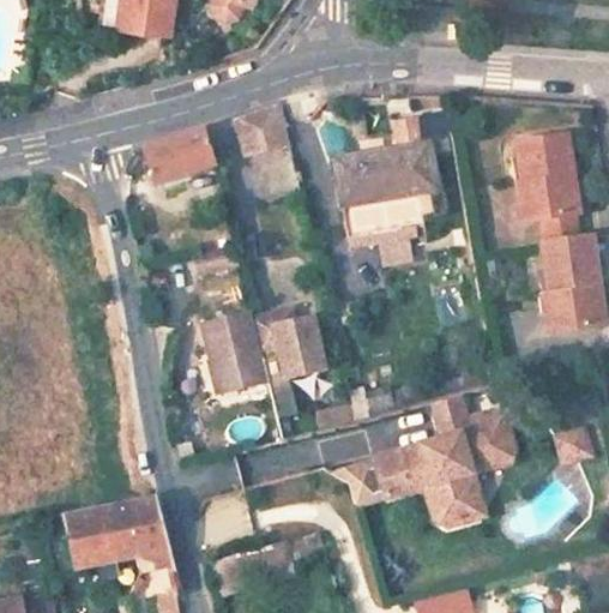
[(97,0),(96,14),(146,19),(149,0),(97,0)]
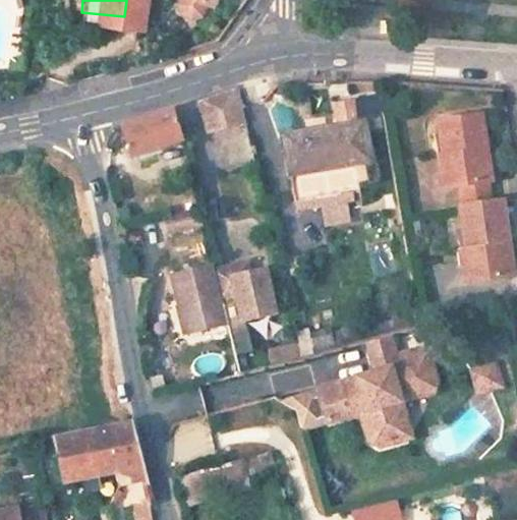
[(178,0),(180,11),(194,16),(204,9),(208,0),(212,2),(213,0),(178,0)]
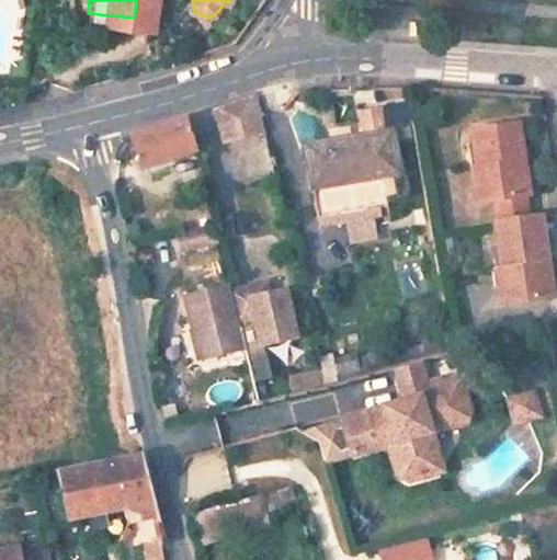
[(402,83),(353,92),(360,129),(394,122),(409,121),(402,83)]
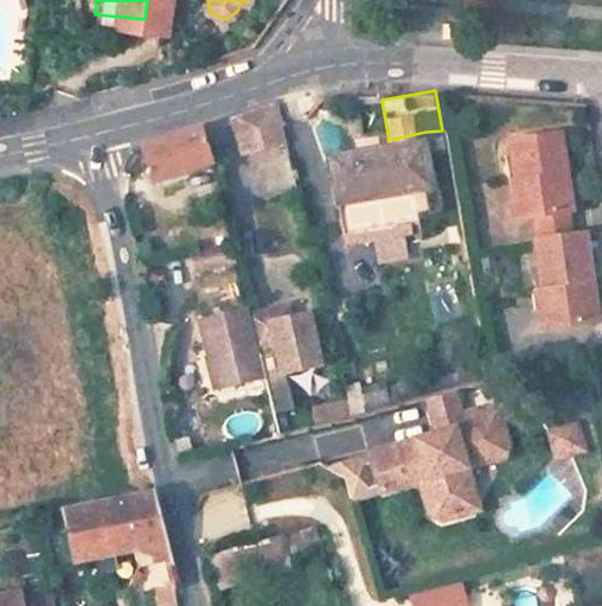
[(277,103),(232,119),(242,154),(287,142),(277,103)]
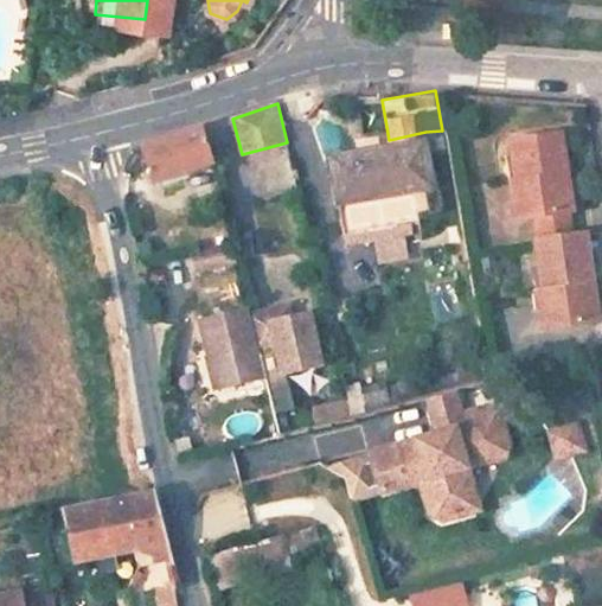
[(147,148),(157,182),(211,163),(203,128),(147,148)]
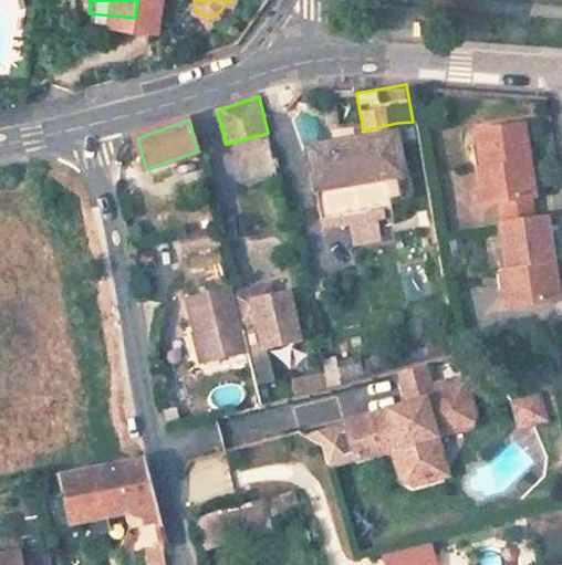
[(363,131),(310,140),(322,210),(391,196),(386,167),(405,164),(397,123),(363,131)]
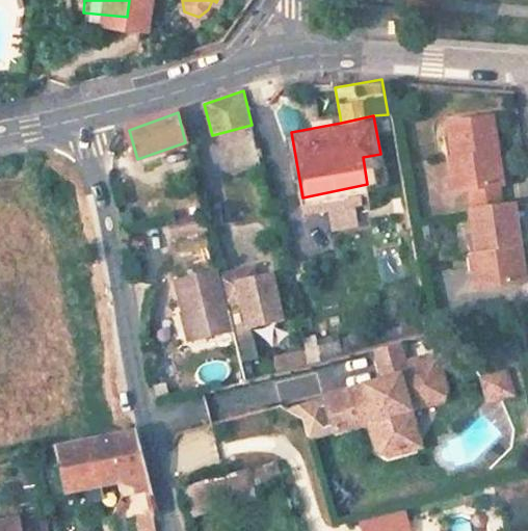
[(490,117),(460,123),(468,160),(460,161),(467,193),(502,186),(490,117)]
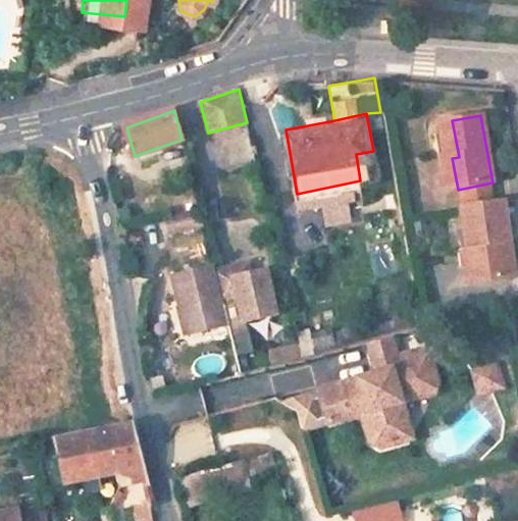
[(498,204),(493,183),(458,190),(462,210),(498,204)]
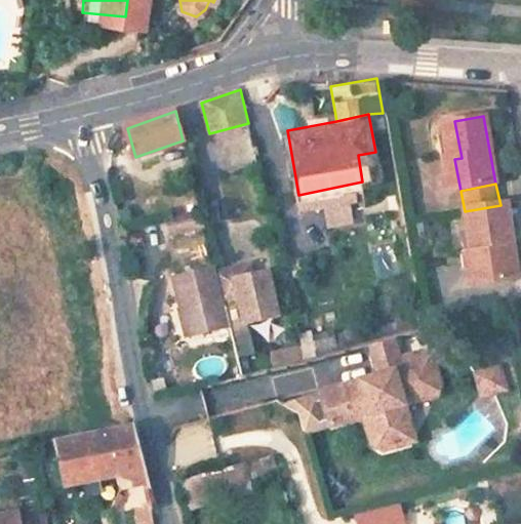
[(489,285),(520,280),(520,263),(509,204),(501,205),(465,211),(474,257),(484,255),(489,285)]
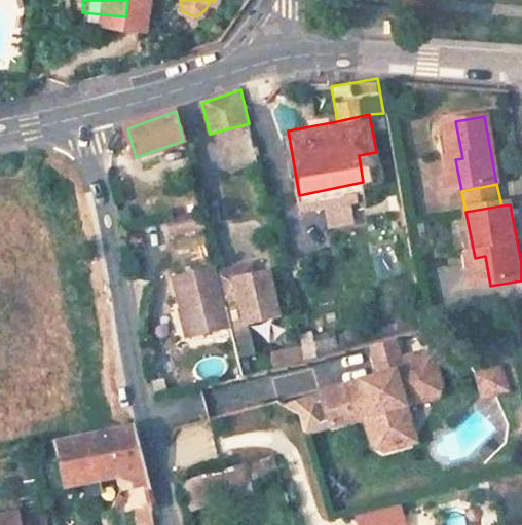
[(202,213),(170,222),(174,237),(207,228),(202,213)]
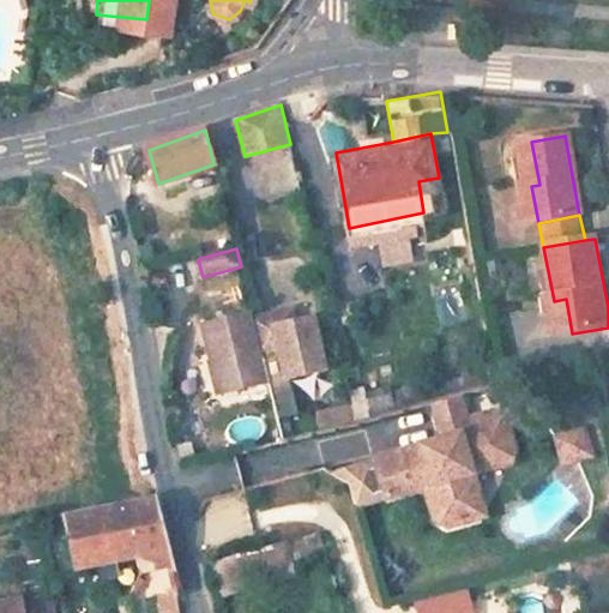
[(445,289),(451,322),(464,319),(459,287),(445,289)]
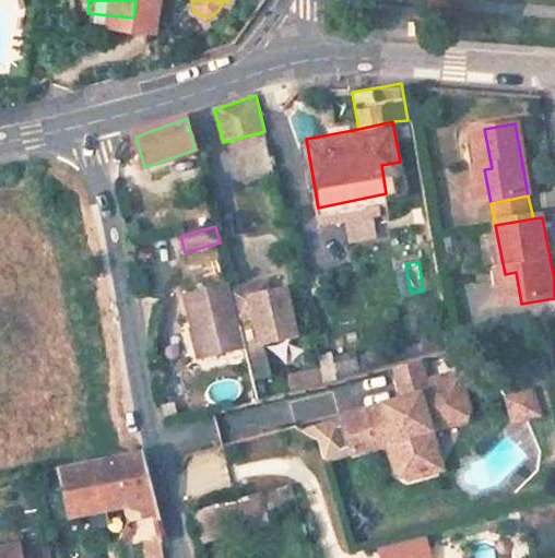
[(504,308),(521,304),(516,272),(505,274),(498,275),(504,308)]
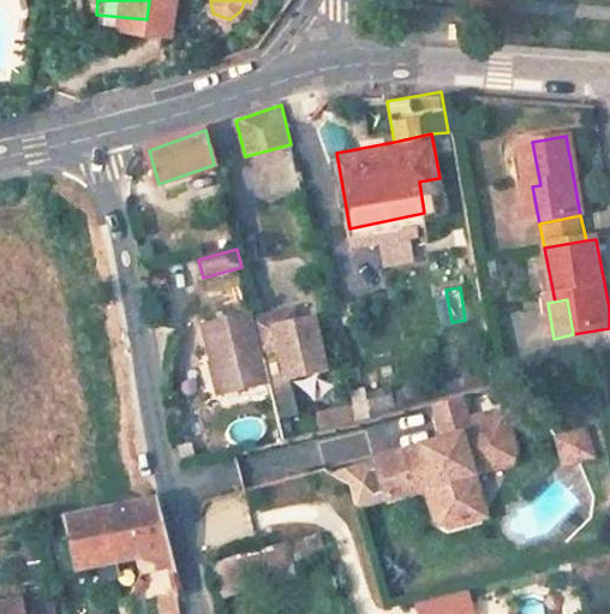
[(276,315),(285,350),(292,380),(330,370),(317,321),(299,325),(295,311),(276,315)]
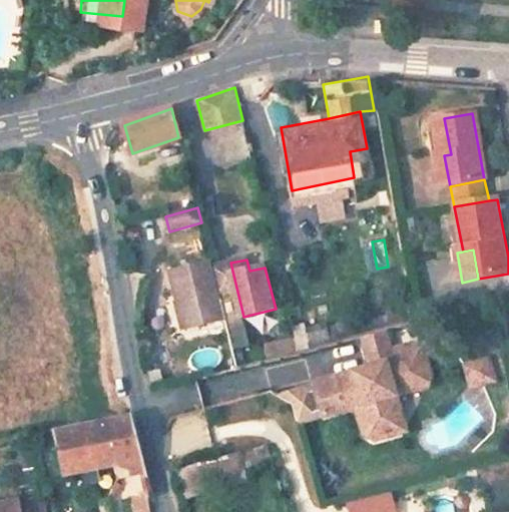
[(212,266),(211,262),(171,272),(187,332),(227,321),(220,296),(212,266)]
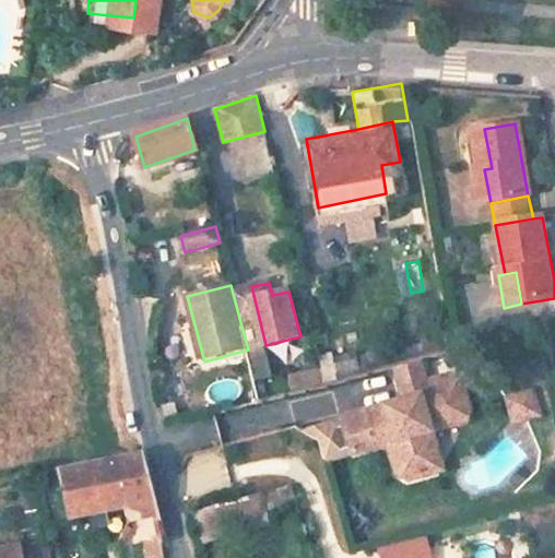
[(240,322),(259,318),(251,286),(232,289),(240,322)]
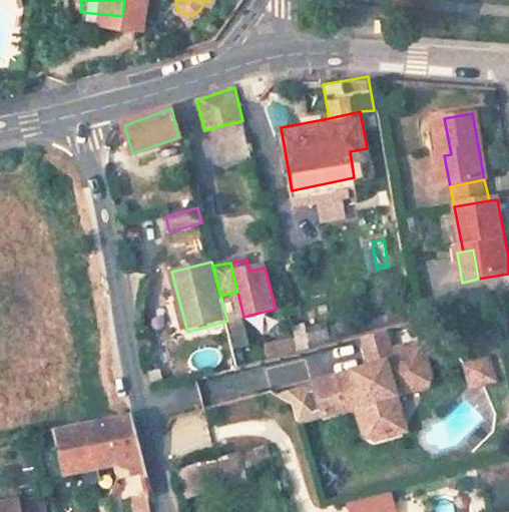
[(295,325),(297,347),(330,344),(328,322),(295,325)]
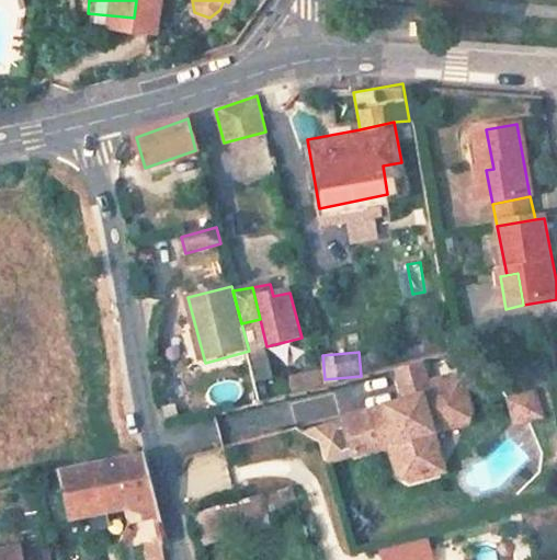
[(419,446),(424,438),(427,437),(436,436),(435,432),(463,426),(467,419),(461,389),(441,393),(440,388),(429,390),(424,368),(396,375),(402,407),(396,408),(396,409),(386,412),(383,415),(342,425),(351,459),(386,452),(393,480),(404,487),(428,481),(419,446)]
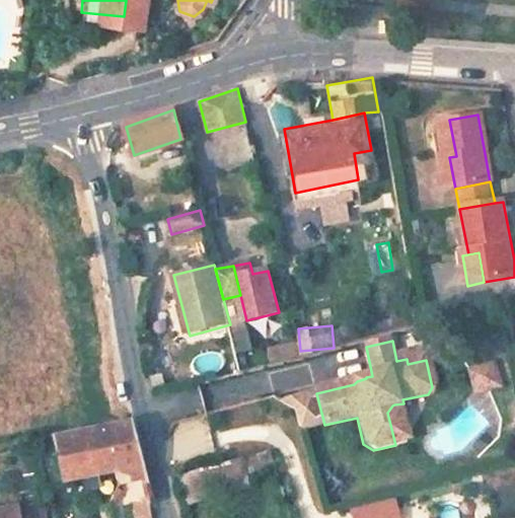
[(481,401),(505,395),(500,373),(475,379),(481,401)]
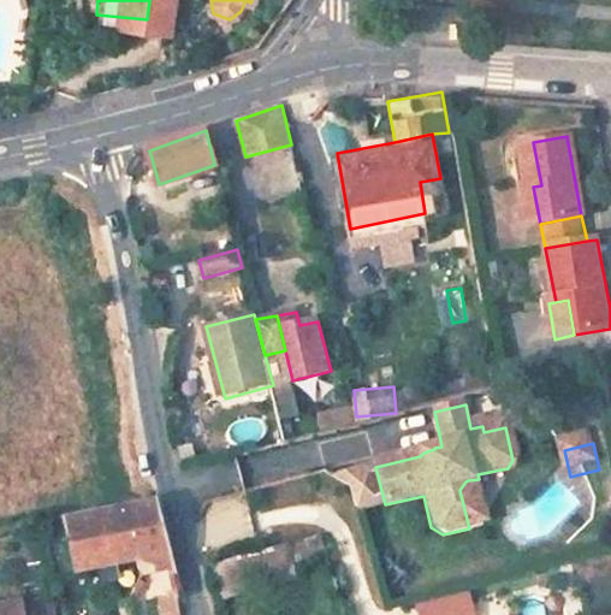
[(460,490),(469,528),(479,527),(468,480),(466,482),(460,490)]
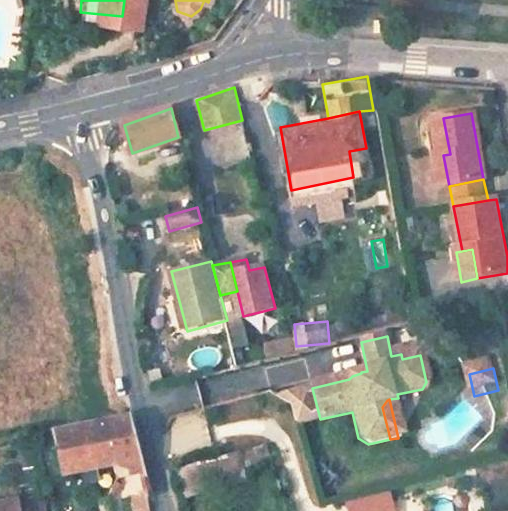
[(132,414),(108,419),(60,428),(68,476),(122,464),(145,459),(132,414)]
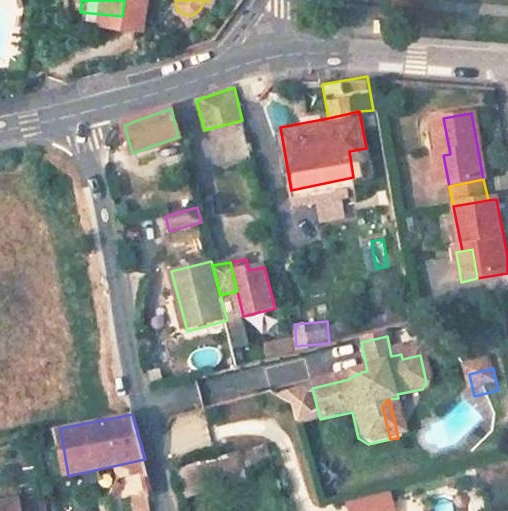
[(268,441),(176,468),(184,496),(276,469),(268,441)]
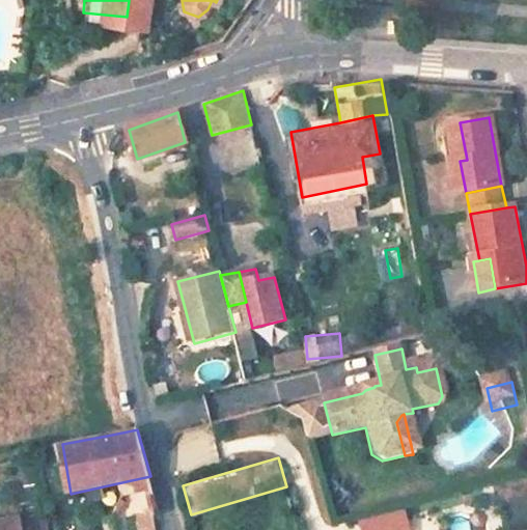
[(412,529),(408,508),(359,520),(361,529),(412,529)]
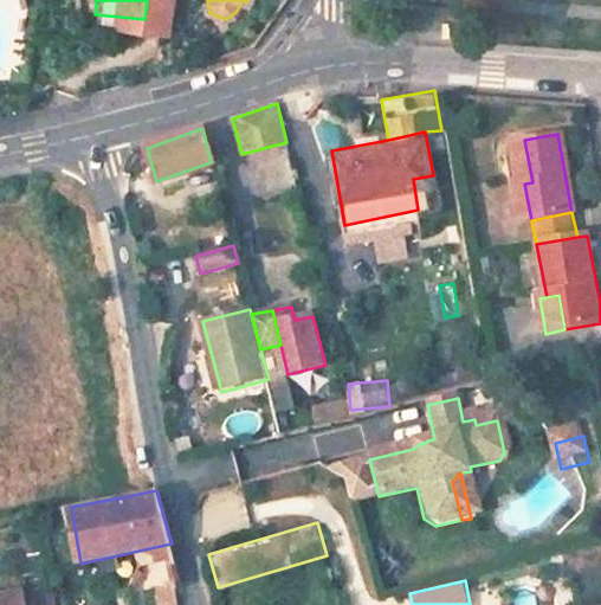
[(31,589),(0,593),(0,604),(64,604),(63,591),(32,597),(31,589)]
